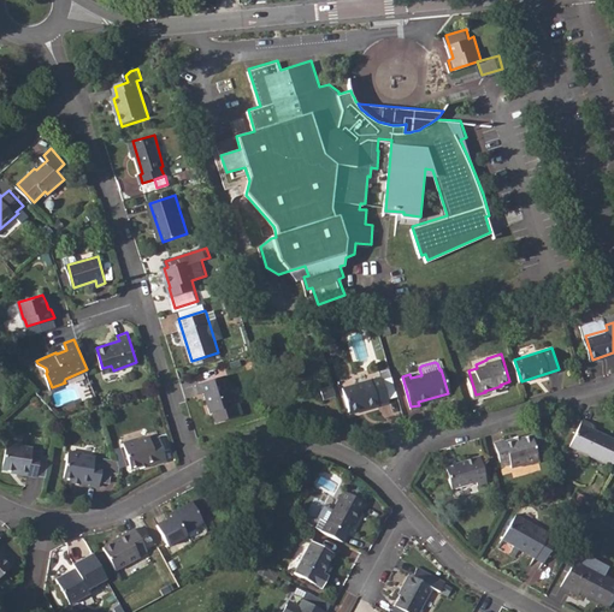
[(226,374),(198,384),(201,393),(206,392),(212,411),(214,411),(218,421),(243,413),(240,402),(235,403),(226,374)]
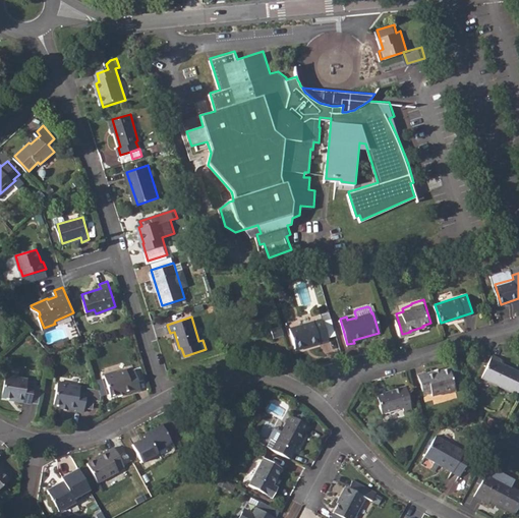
[(290,327),(296,346),(320,339),(321,342),(330,339),(324,317),(290,327)]
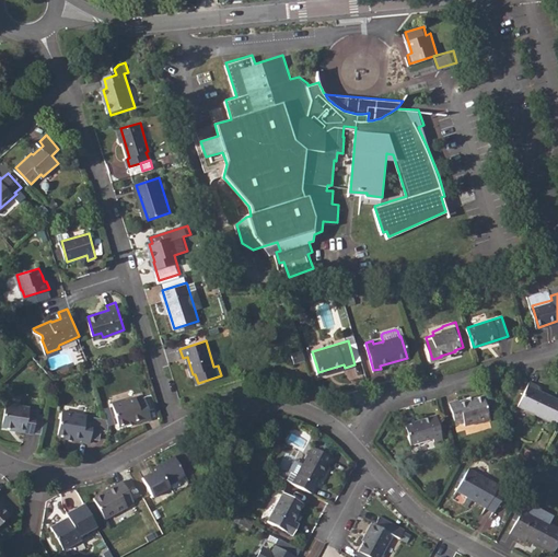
[(303,348),(292,352),(295,362),(306,359),(303,348)]
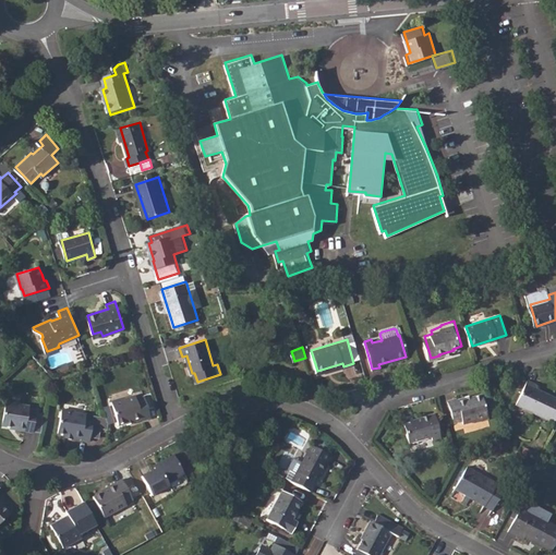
[(517,401),(554,421),(555,418),(555,396),(535,385),(536,382),(529,377),(517,401)]
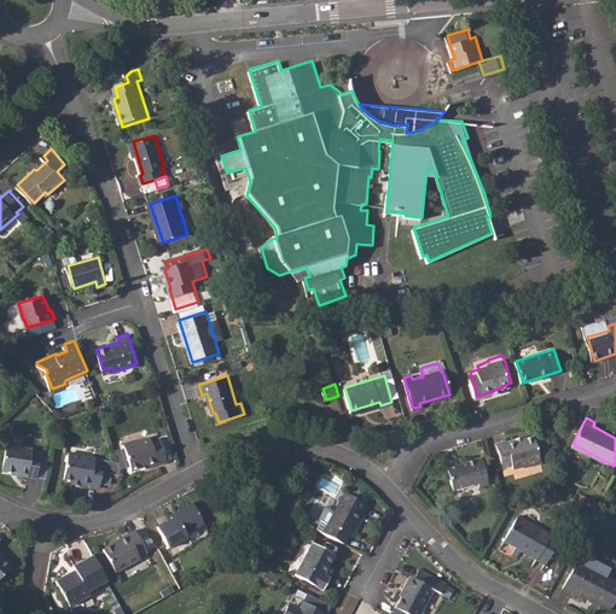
[(139,433),(125,438),(132,465),(147,460),(147,462),(157,458),(158,461),(168,457),(161,433),(151,436),(150,432),(139,434),(139,433)]
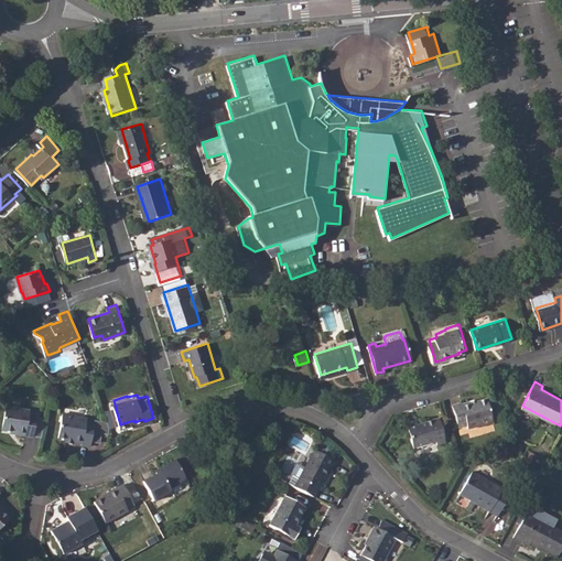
[(462,399),(453,401),(460,424),(467,422),(468,425),(478,422),(479,424),(495,420),(487,395),(477,398),(476,396),(462,400),(462,399)]
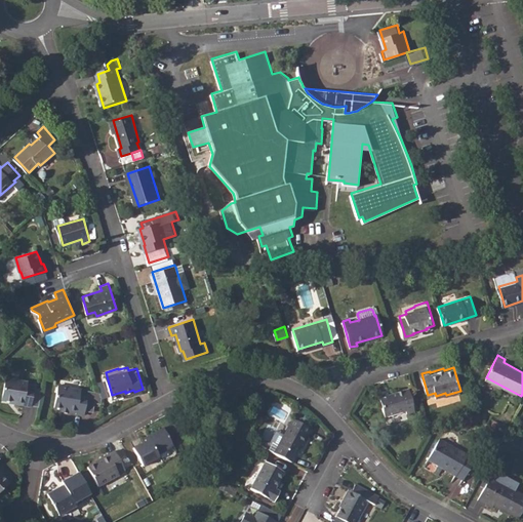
[(7,376),(3,398),(15,401),(15,402),(32,404),(35,387),(28,385),(28,380),(7,376)]
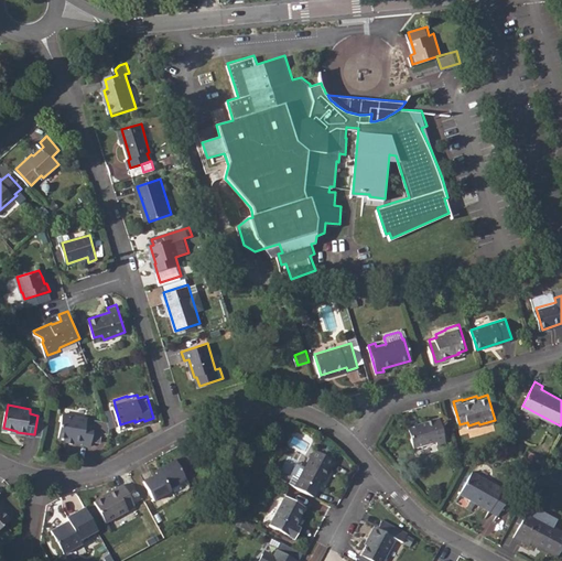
[(64,407),(58,433),(71,437),(71,438),(83,440),(83,442),(90,443),(95,419),(87,418),(87,413),(76,411),(77,410),(64,407)]
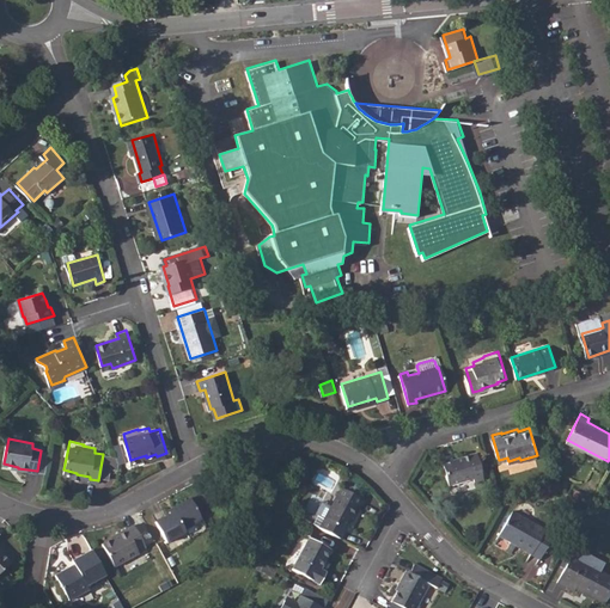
[(453,456),(444,459),(451,484),(475,477),(476,480),(486,478),(479,452),(455,459),(453,456)]
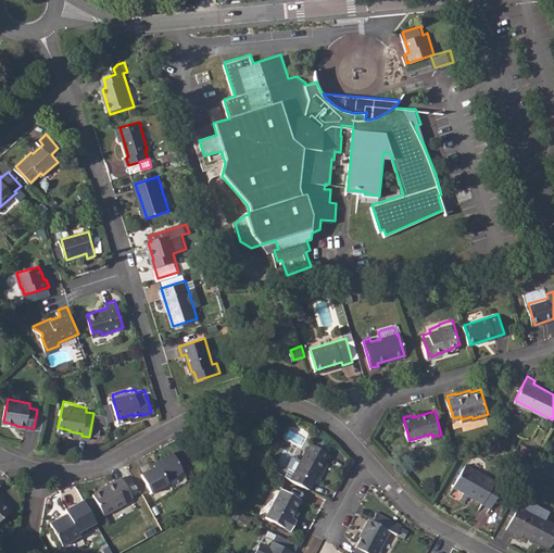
[(312,442),(297,470),(315,481),(327,461),(329,462),(334,454),(312,442)]
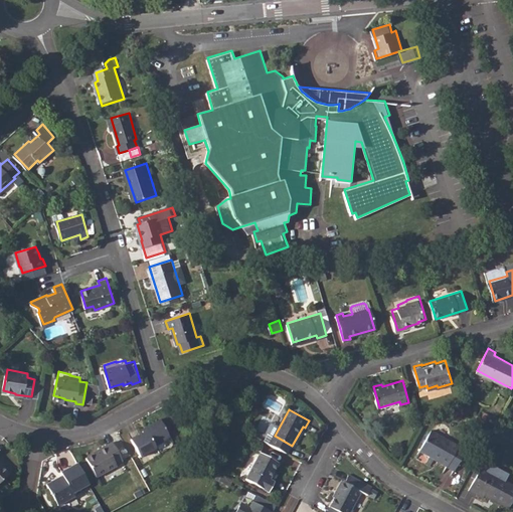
[(149,429),(133,437),(142,455),(159,446),(157,443),(172,435),(163,417),(148,424),(149,429)]
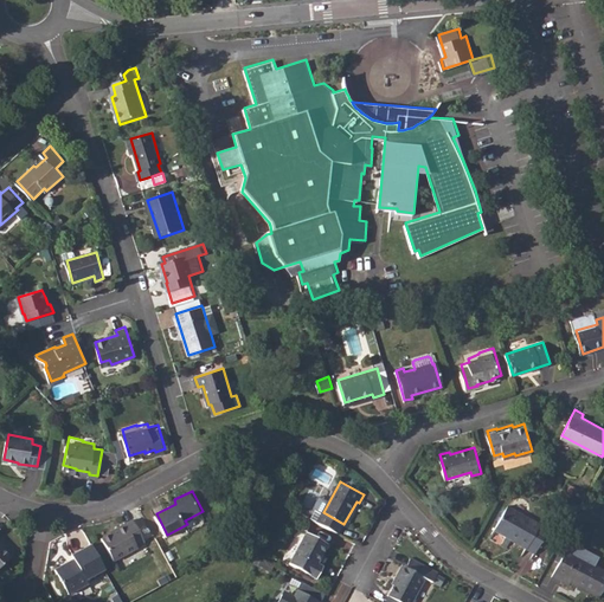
[(509,504),(492,536),(507,543),(511,537),(538,551),(551,526),(509,504)]
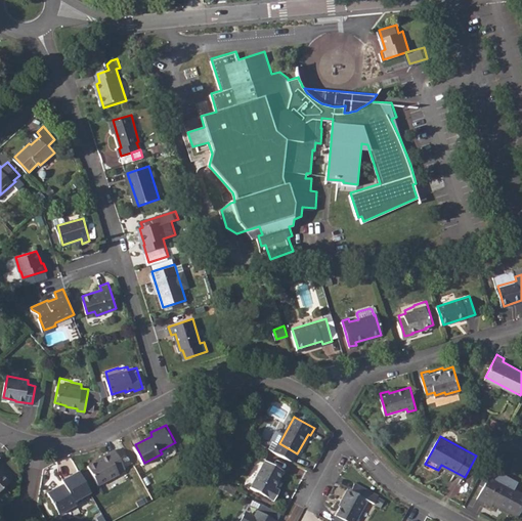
[(87,465),(98,484),(119,473),(118,472),(125,468),(115,449),(100,457),(100,458),(87,465)]
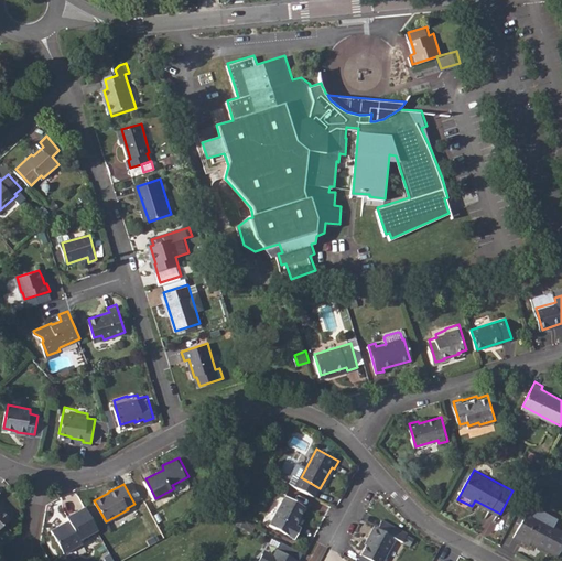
[(288,494),(271,524),(296,538),(303,526),(298,524),(307,505),(288,494)]
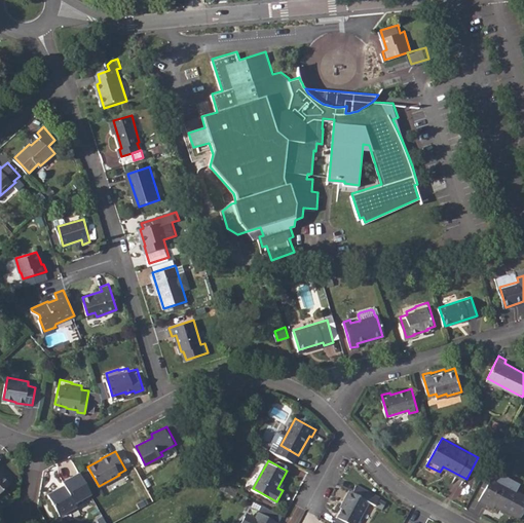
[(0,491),(10,483),(1,473),(3,472),(0,468),(0,491)]
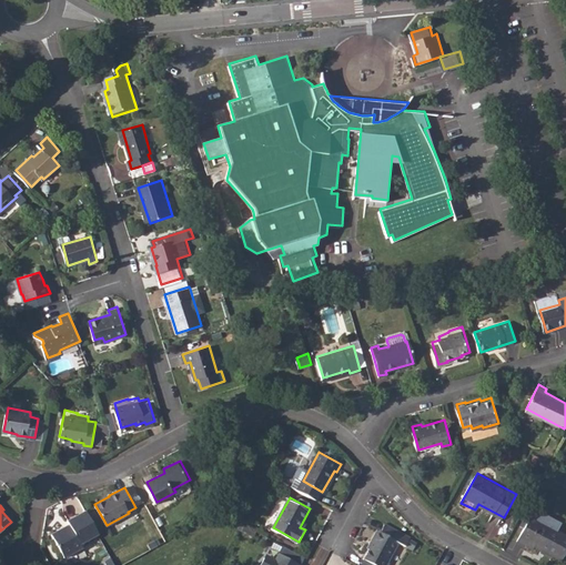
[(101,533),(88,511),(69,521),(71,524),(53,534),(66,557),(84,547),(82,543),(101,533)]
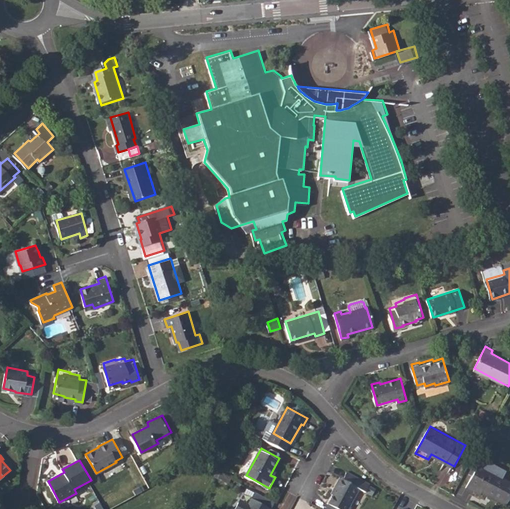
[(480,464),(468,487),(481,494),(482,492),(507,505),(509,500),(509,480),(504,477),(507,471),(493,463),(489,470),(480,464)]
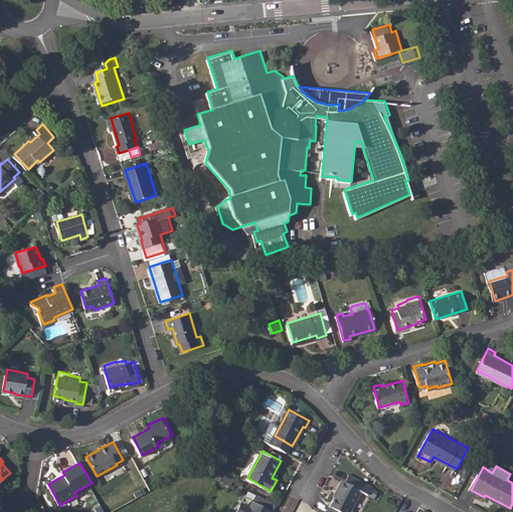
[(344,480),(335,497),(330,505),(343,511),(350,511),(362,490),(368,493),(373,486),(349,473),(345,481),(344,480)]
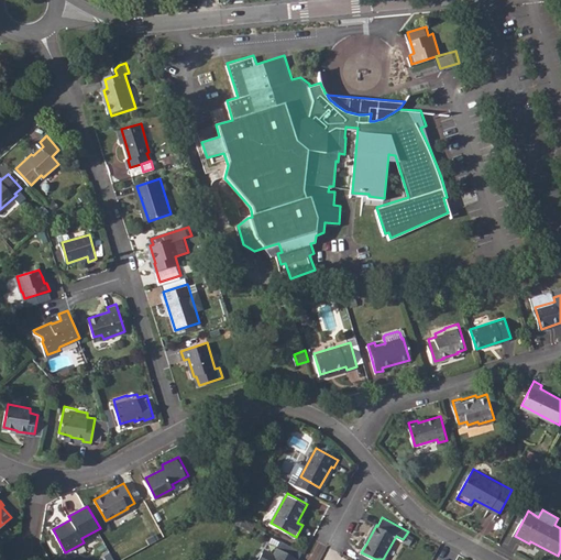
[(300,559),(301,559),(278,547),(275,552),(270,549),(264,550),(260,558),(261,559),(300,559)]
